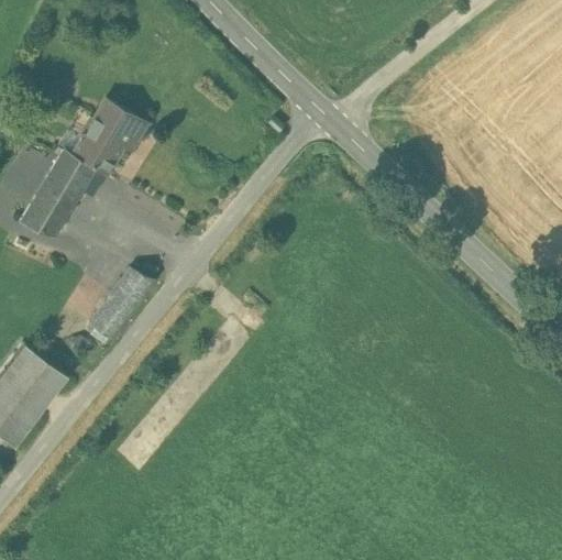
[(147,123),(105,97),(89,123),(124,145),(131,150),(147,123)]
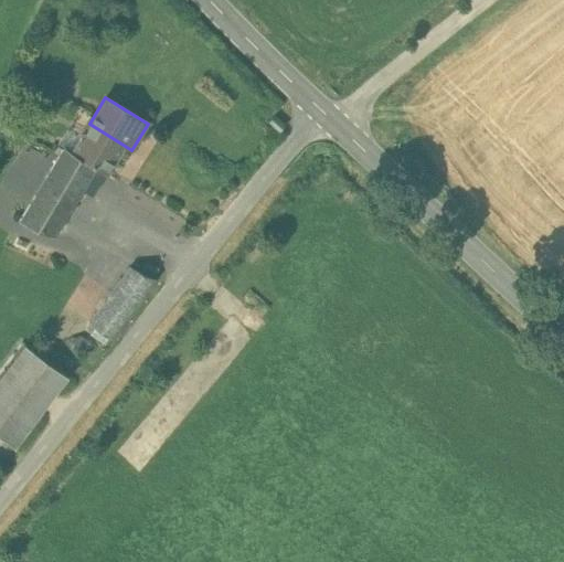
[(125,146),(89,124),(70,152),(96,170),(105,176),(125,146)]
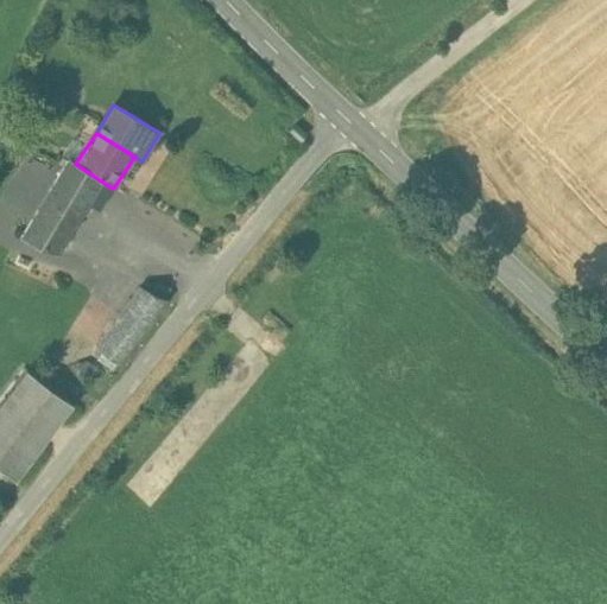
[(70,163),(23,237),(56,259),(103,183),(75,164),(70,163)]
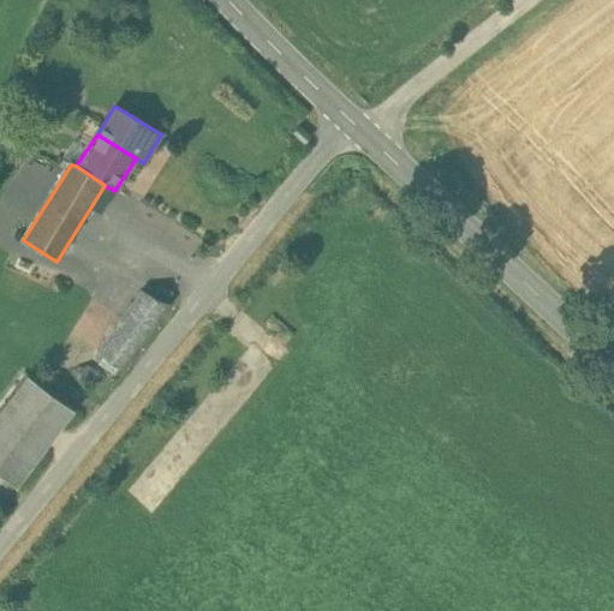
[(144,292),(78,384),(101,405),(170,310),(144,292)]
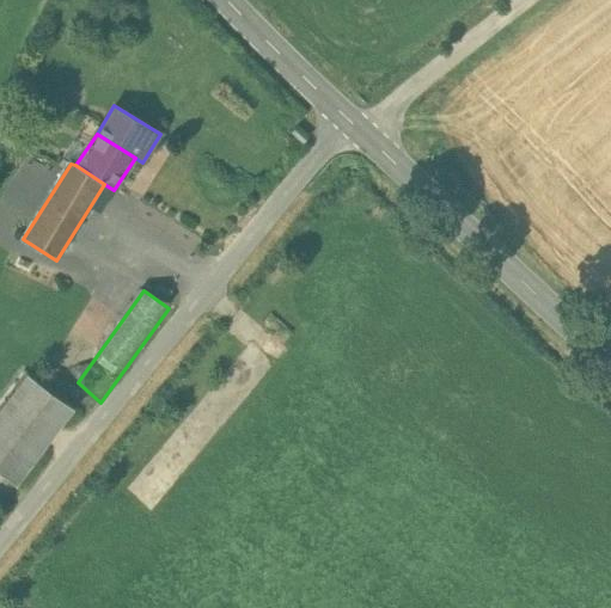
[(25,374),(0,407),(0,472),(18,486),(74,411),(25,374)]
